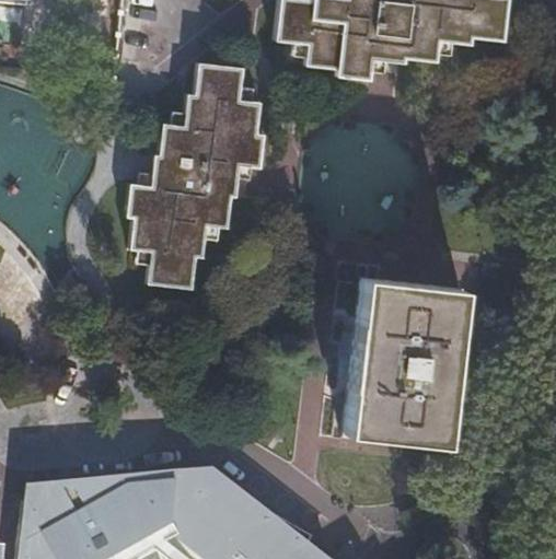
[(279,0),(276,39),(293,41),(308,43),(305,56),(304,63),(337,67),(336,74),(369,78),(370,70),(371,57),(384,58),(403,60),(404,56),(436,60),(436,53),(438,38),(451,41),(470,43),(471,35),(502,39),(506,0),(279,0)]
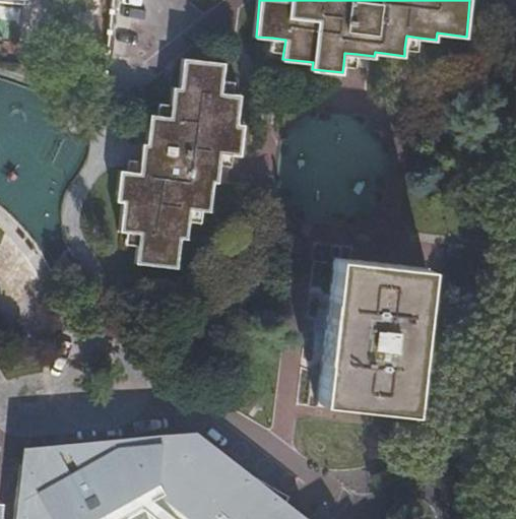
[(406,36),(404,49),(417,50),(418,38),(406,36)]
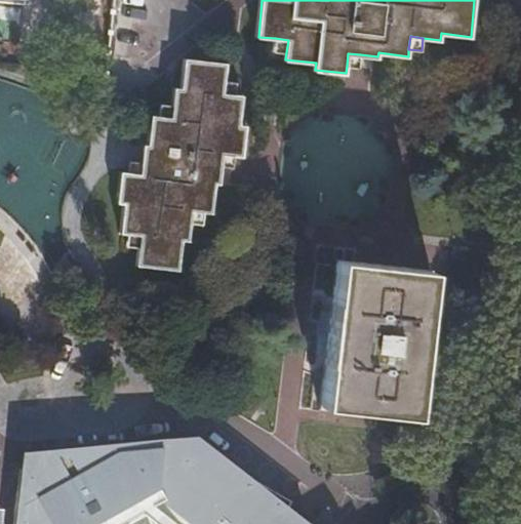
[(275,38),(274,51),(286,52),(288,40),(275,38)]
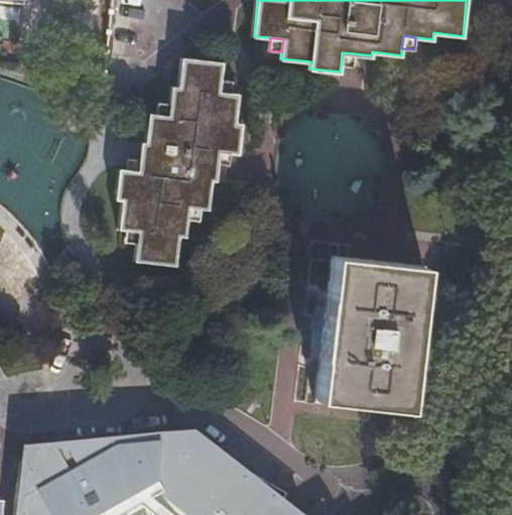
[(342,52),(341,65),(353,67),(354,53),(342,52)]
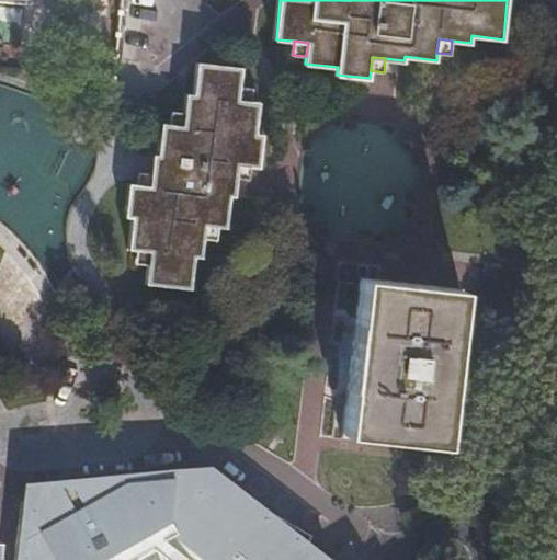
[(149,283),(193,288),(197,256),(204,256),(206,239),(207,225),(222,227),(229,228),(232,195),(236,196),(238,178),(240,164),(253,166),(261,167),(264,134),(258,133),(261,101),(254,100),(240,99),(242,86),(243,67),(200,61),(195,93),(189,93),(186,111),(185,125),(171,123),(163,123),(160,155),(157,153),(155,172),(152,186),(139,184),(132,183),(128,216),(135,217),(132,249),(138,250),(152,251),(150,265),(149,283)]
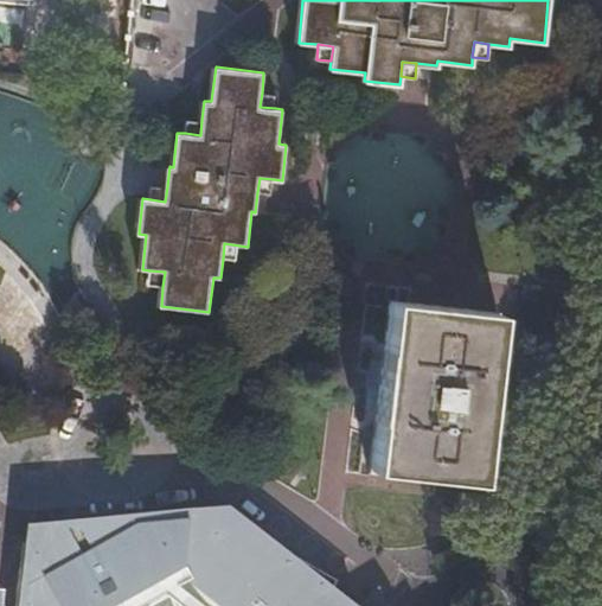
[(262,93),(260,107),(275,108),(276,94),(262,93)]
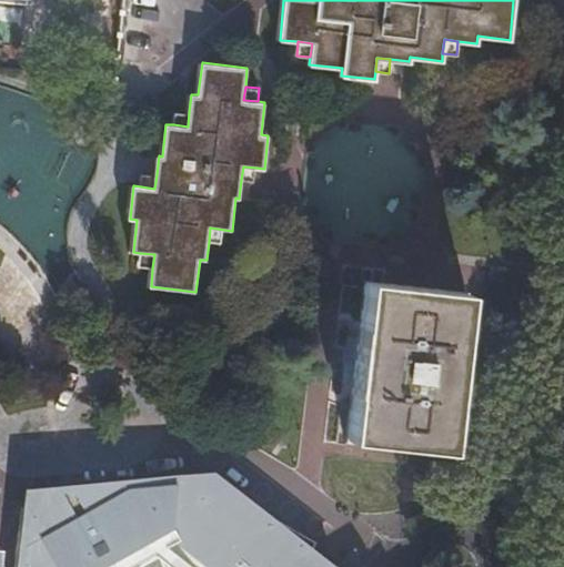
[(173,124),(188,127),(189,112),(175,111),(173,124)]
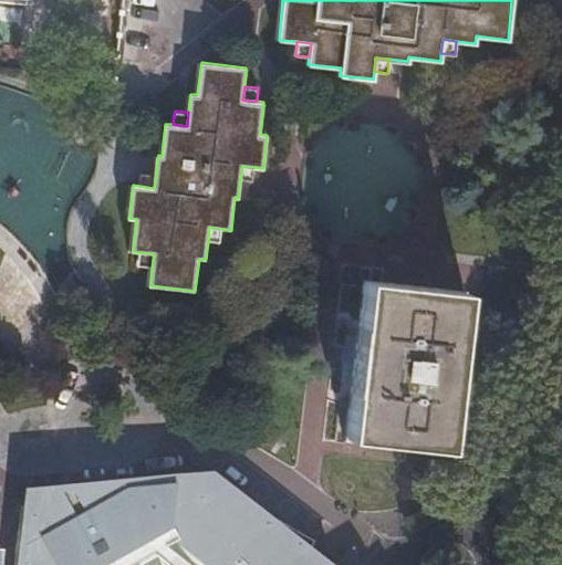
[(242,166),(240,179),(255,181),(256,167),(242,166)]
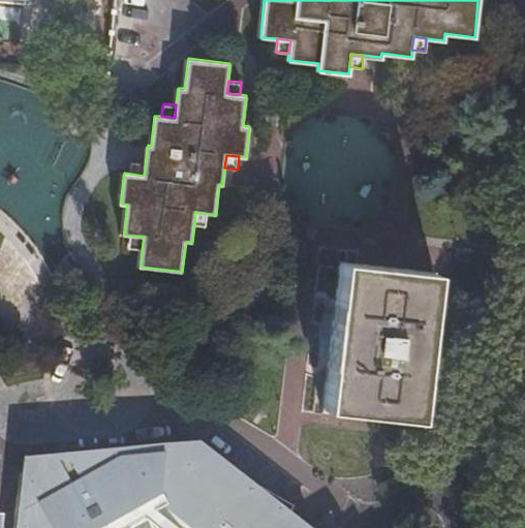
[(132,161),(131,174),(144,176),(146,162),(132,161)]
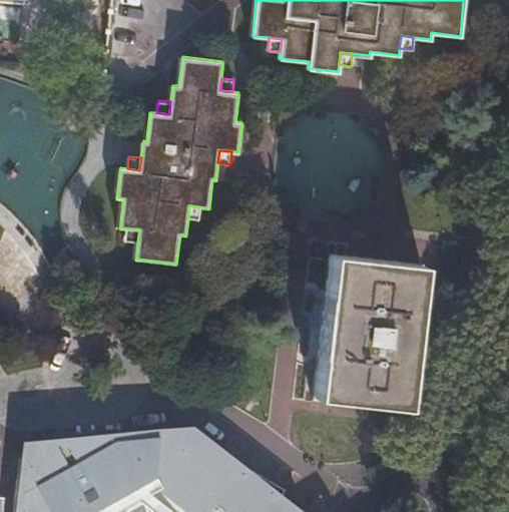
[(189,205),(188,218),(200,219),(202,207),(189,205)]
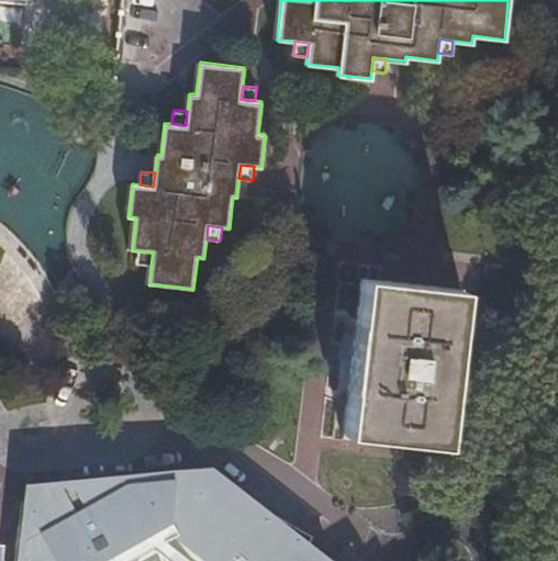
[(138,250),(137,264),(151,266),(153,251),(138,250)]
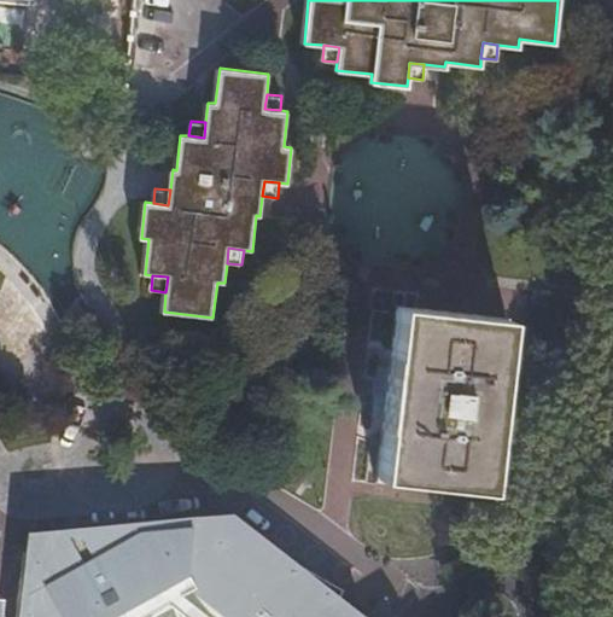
[(511,318),(400,306),(393,367),(387,412),(380,477),(490,490),(511,318)]
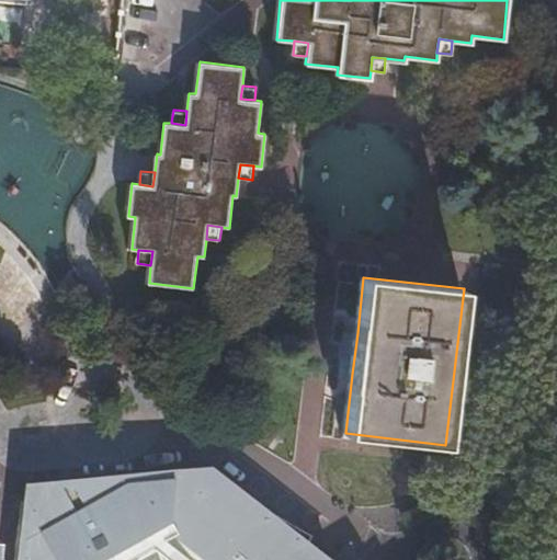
[(352,374),(357,333),(349,333),(343,374),(352,374)]
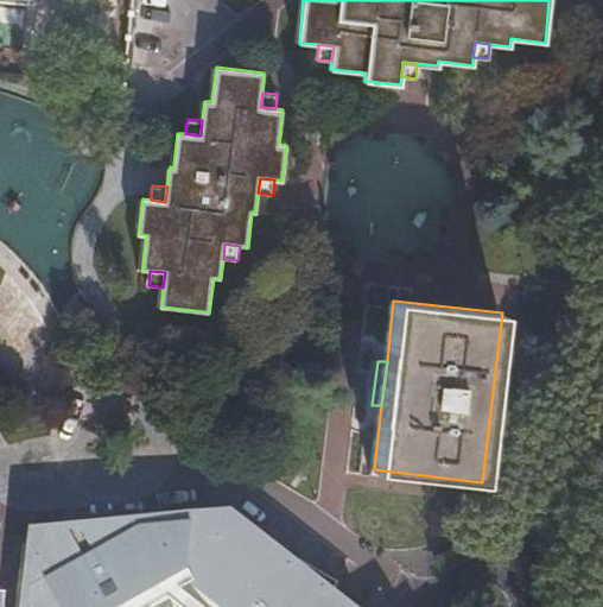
[(356,606),(335,589),(340,580),(275,542),(228,505),(29,524),(18,606),(107,606),(185,563),(194,568),(184,581),(215,606),(356,606)]
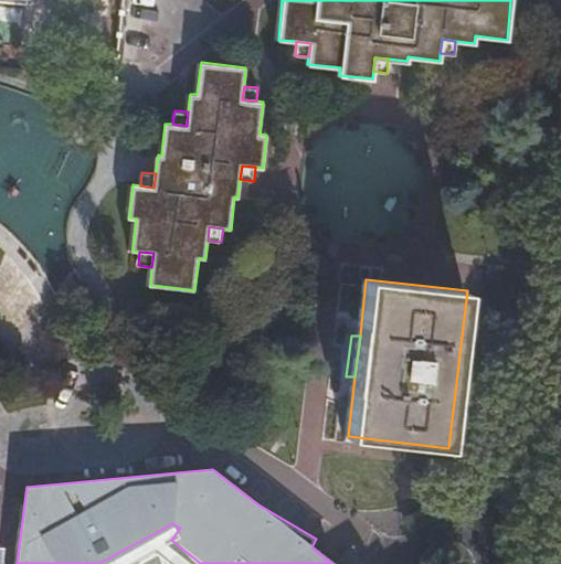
[(99,563),(139,563),(160,553),(173,563),(200,563),(171,540),(180,528),(172,523),(99,563)]
